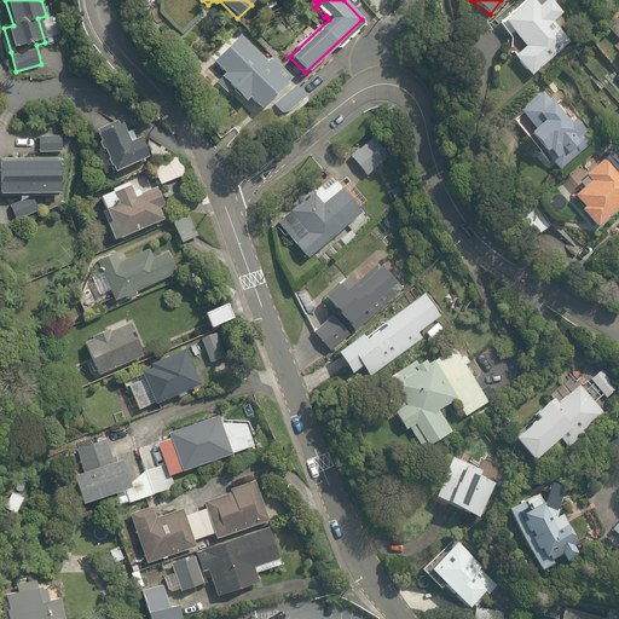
[(509,7),(493,19),(510,40),(514,36),(524,48),(512,58),(527,77),(571,41),(555,22),(565,13),(554,0),(545,0),(539,5),(536,0),(524,0),(512,11),(509,7)]
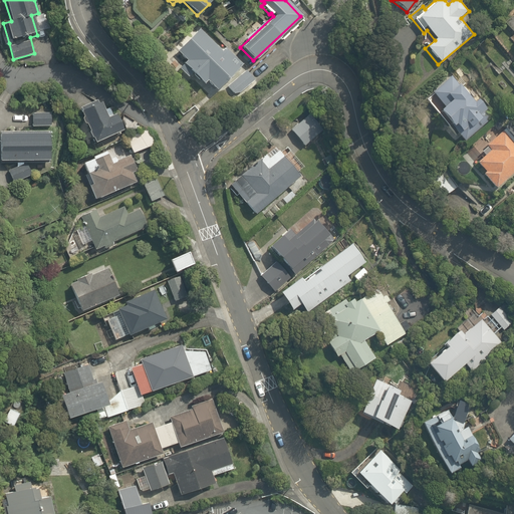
[(221,51),(200,29),(177,51),(186,61),(177,70),(187,80),(194,73),(203,83),(205,81),(215,91),(225,82),(238,69),(236,66),(241,61),(226,46),(221,51)]
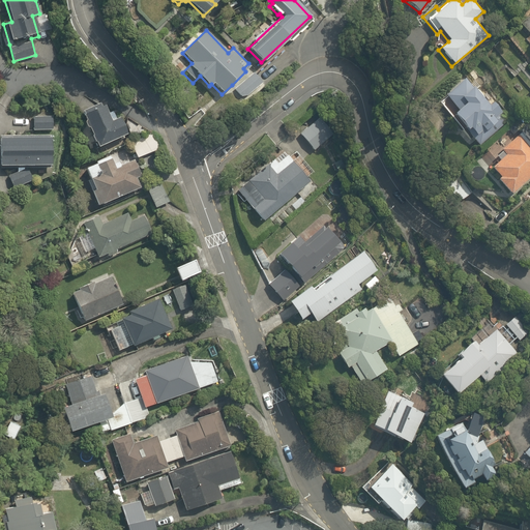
[(261,80),(249,68),(245,71),(232,85),(243,97),(261,80)]
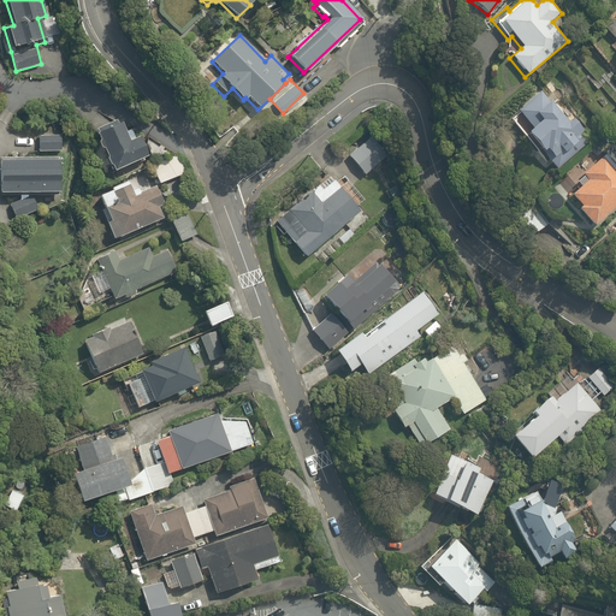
[(558,167),(590,137),(554,98),(550,101),(539,90),(508,119),(526,138),(529,136),(558,167)]
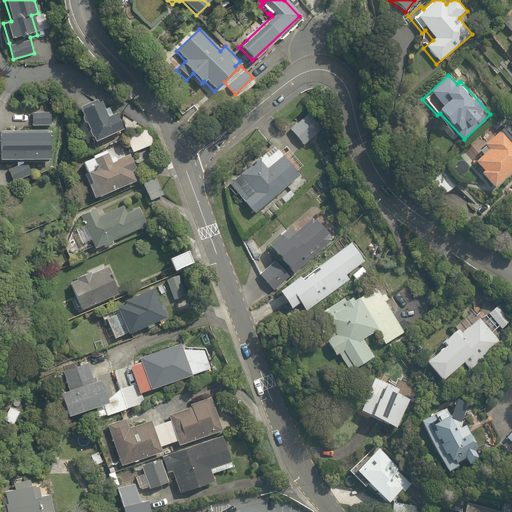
[(102,108),(100,102),(79,111),(92,142),(122,129),(115,113),(112,114),(109,106),(102,108)]
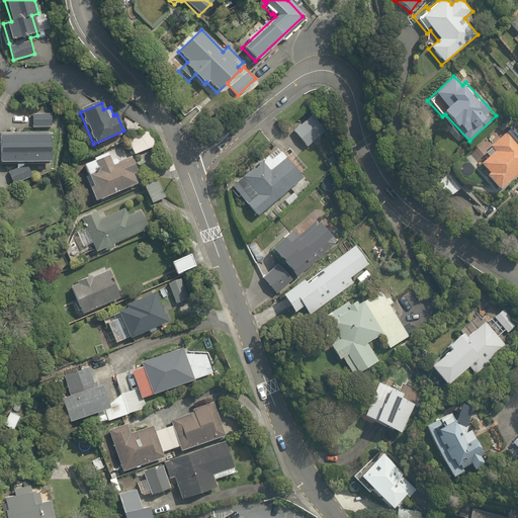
[(30,115),(30,126),(50,126),(50,115),(30,115)]
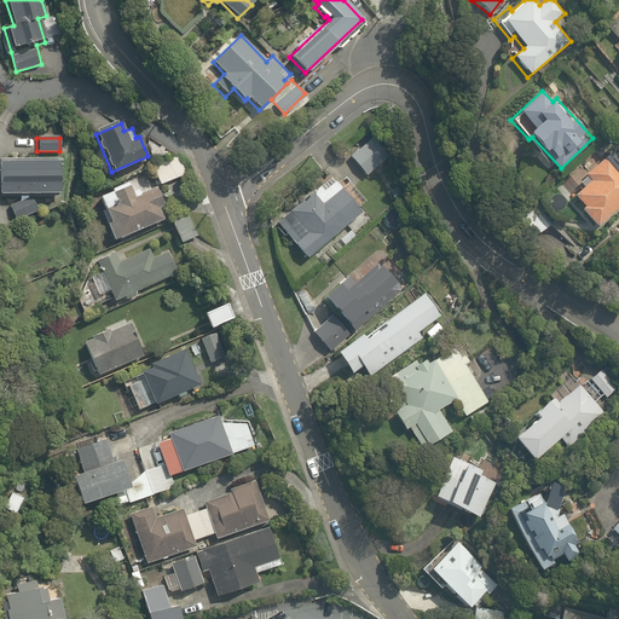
[(365,138),(347,151),(364,174),(382,160),(365,138)]
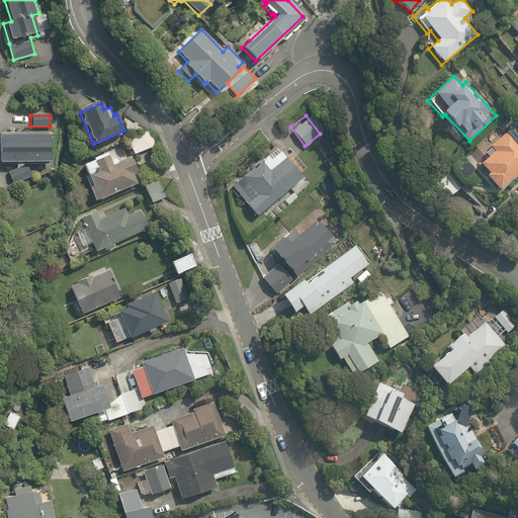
[(486,174),(498,188),(517,171),(517,142),(508,130),(489,146),(494,151),(481,163),(489,172),(486,174)]
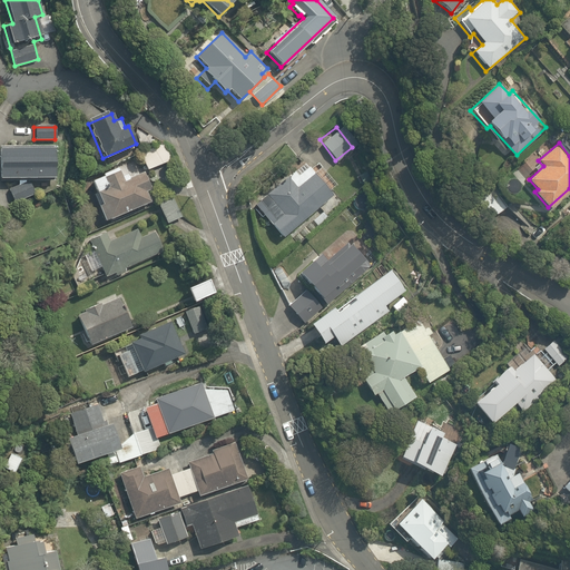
[(141,155),(147,168),(169,159),(163,145),(141,155)]
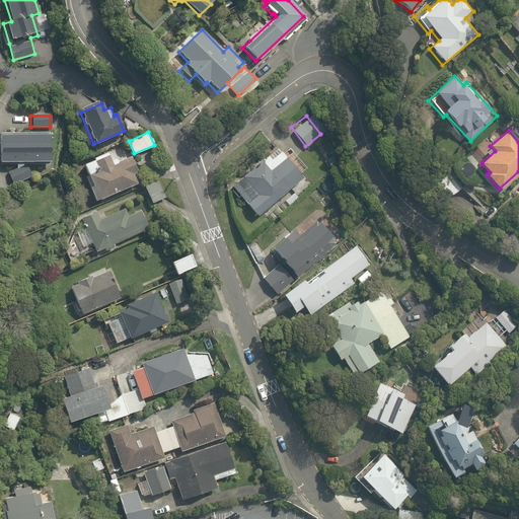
[(0,135),(0,161),(47,162),(47,136),(0,135)]
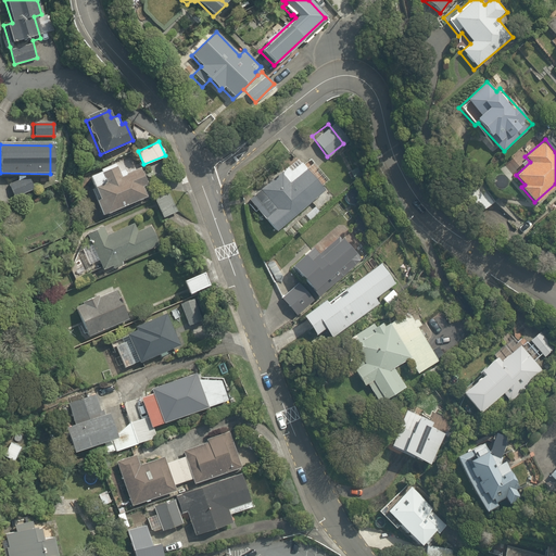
[(101,171),(89,175),(98,196),(91,198),(99,217),(148,198),(142,187),(146,185),(140,169),(128,174),(126,167),(121,169),(117,162),(100,169),(101,171)]
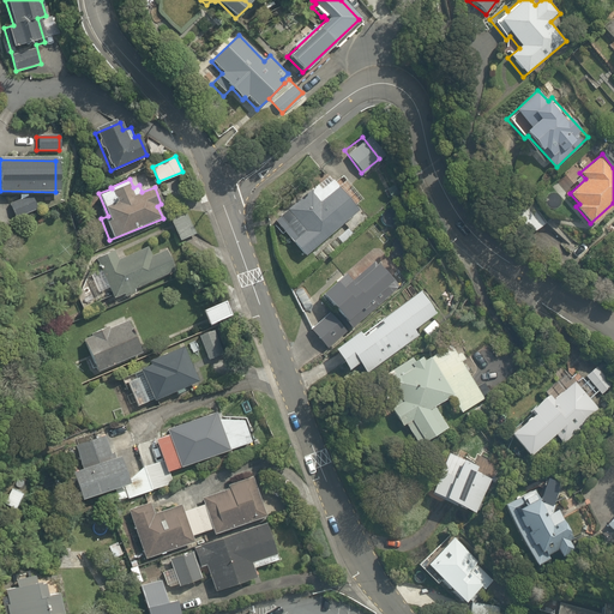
[(337,186),(331,180),(321,188),(315,182),(307,190),(309,192),(275,222),(305,257),(357,211),(354,205),(361,198),(345,179),(337,186)]
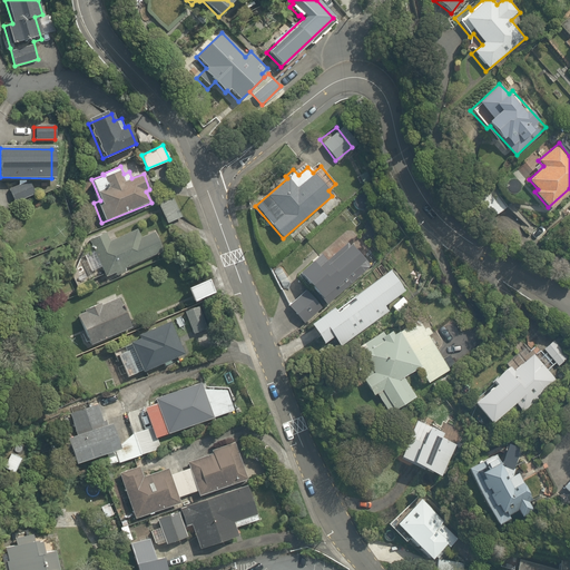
[(7,188),(12,205),(35,197),(28,180),(7,188)]
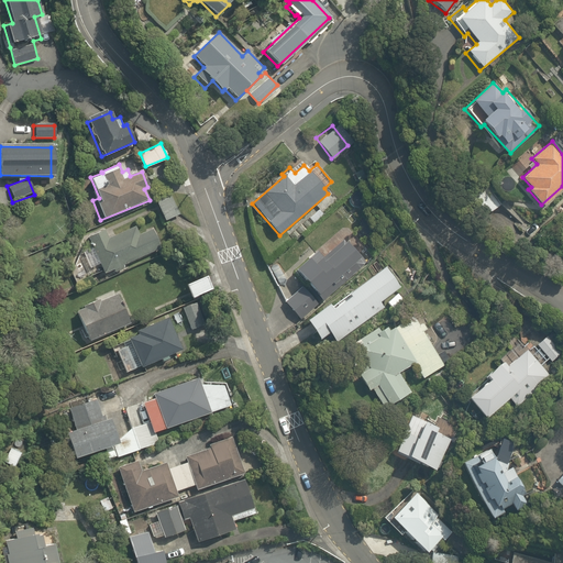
[(488,191),(475,200),(485,216),(498,206),(488,191)]
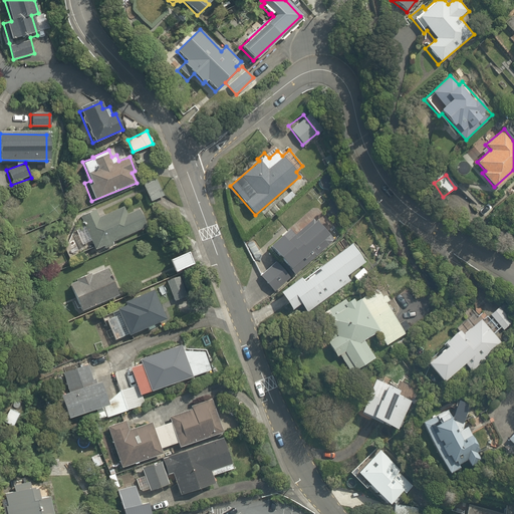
[(157,178),(143,185),(150,201),(164,194),(157,178)]
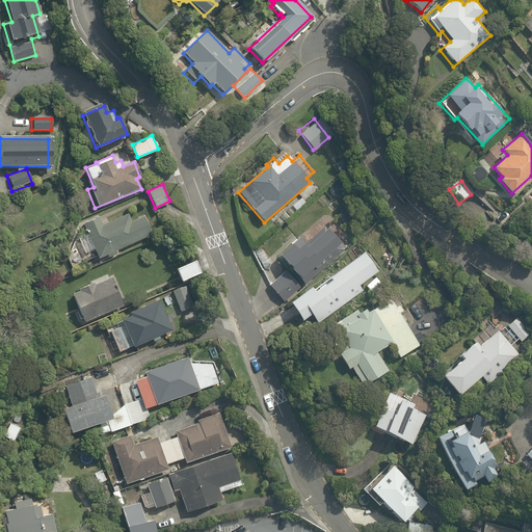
[(100,216),(82,222),(97,259),(106,256),(107,258),(117,254),(116,249),(153,235),(144,214),(131,220),(128,212),(102,221),(100,216)]
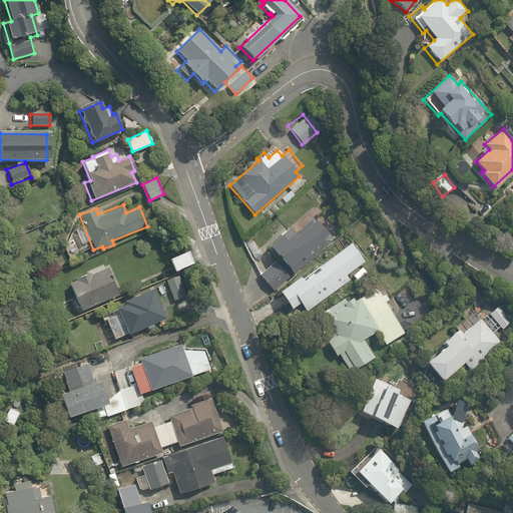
[(273,292),(332,238),(320,224),(318,227),(311,219),(296,233),(290,226),(269,244),(280,258),(259,276),(273,292)]
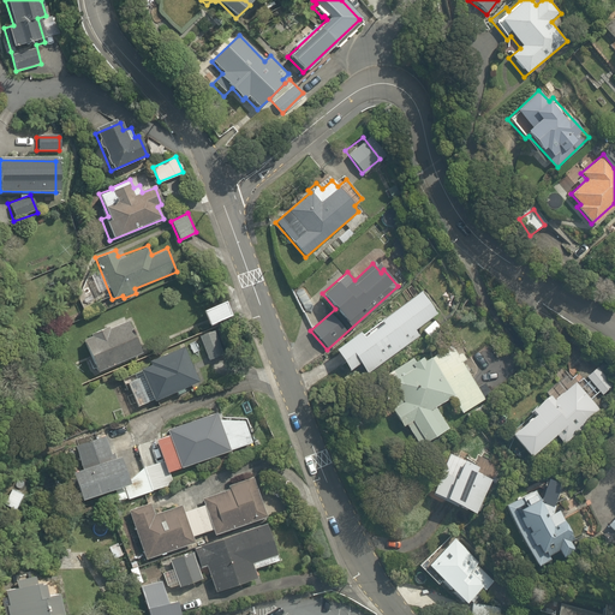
[(359,332),(334,348),(348,370),(359,362),(366,374),(419,336),(415,330),(421,326),(428,336),(439,328),(433,318),(436,315),(421,292),(360,334),(359,332)]
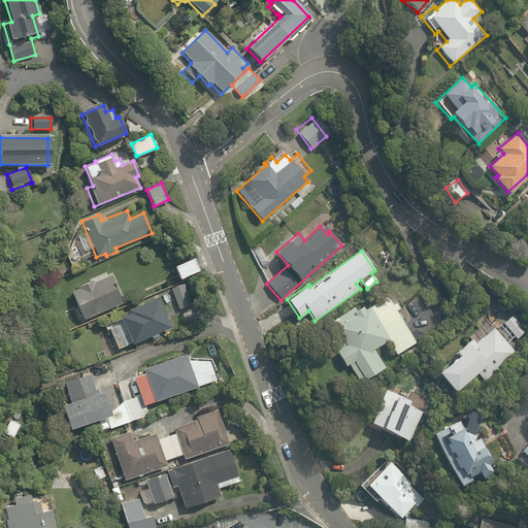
[(199,270),(193,259),(174,267),(179,278),(199,270)]
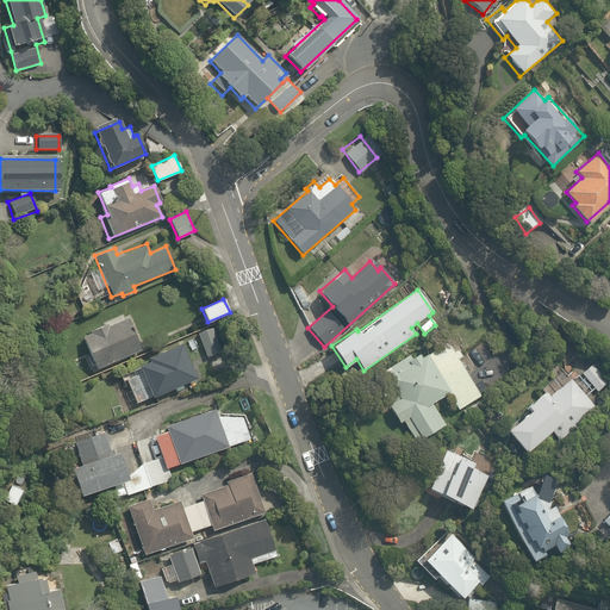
[(95,369),(139,350),(125,318),(81,336),(95,369)]
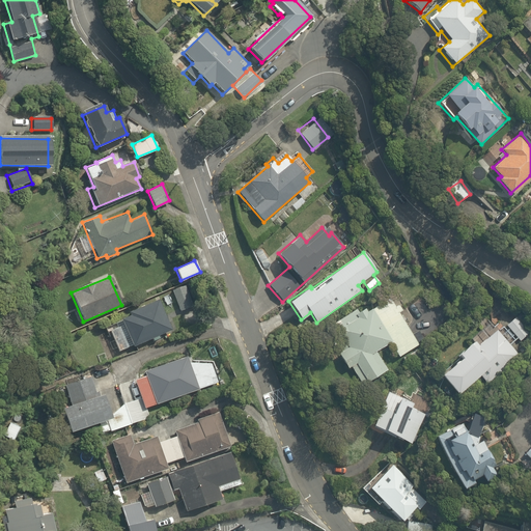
[(187,284),(171,290),(178,311),(195,305),(187,284)]
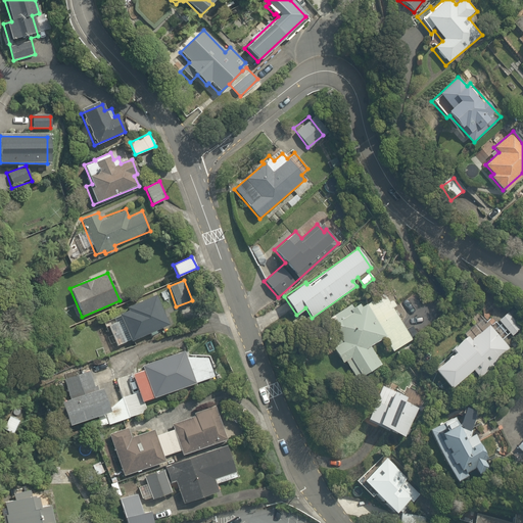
[(150,335),(155,333),(154,331),(168,326),(155,295),(126,307),(127,310),(116,314),(117,316),(102,322),(105,329),(107,328),(114,346),(125,342),(129,340),(130,341),(149,333),(150,335)]
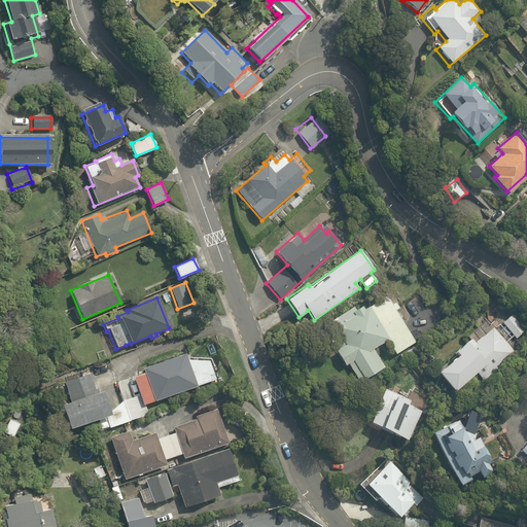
[(376,347),(380,345),(386,355),(393,351),(394,353),(413,341),(394,310),(398,308),(394,302),(391,304),(388,299),(373,308),(367,297),(320,326),(344,364),(346,363),(358,383),(387,364),(376,347)]
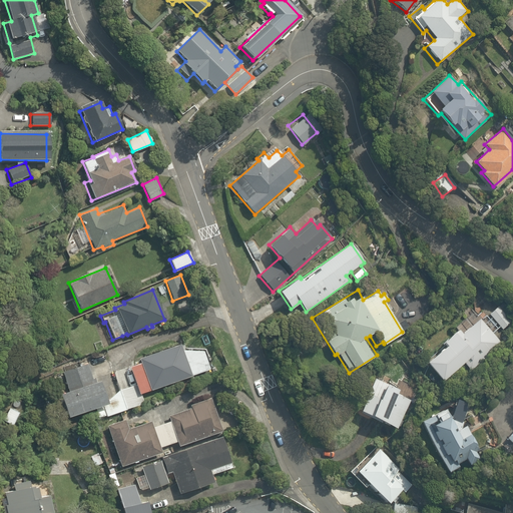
[(469,371),(501,346),(479,318),(461,334),(460,334),(459,334),(458,333),(457,333),(456,333),(455,333),(454,334),(453,334),(452,334),(451,334),(450,335),(449,335),(448,336),(447,337),(446,337),(446,338),(445,338),(445,339),(444,340),(443,341),(443,342),(443,343),(442,343),(442,344),(442,345),(442,346),(442,347),(442,348),(442,349),(425,362),(440,381),(463,363),(469,371)]
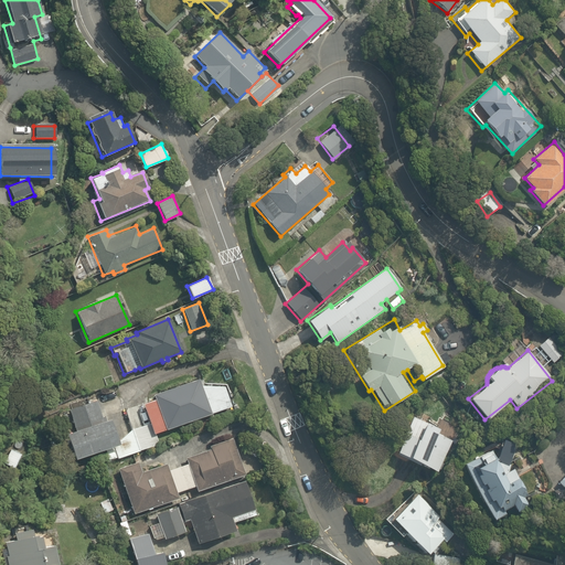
[(228,406),(222,386),(201,386),(199,379),(150,396),(152,402),(142,405),(153,434),(228,406)]
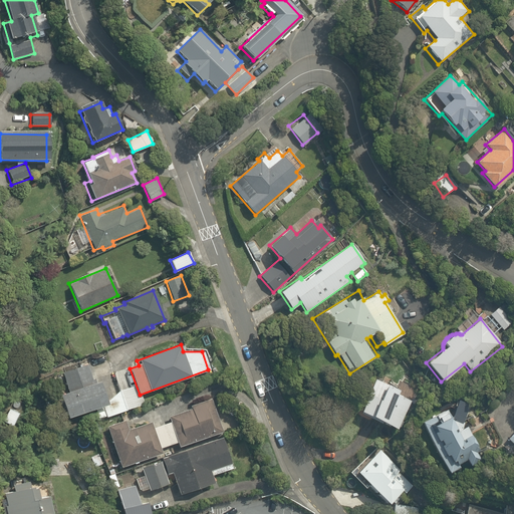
[(67,418),(105,404),(102,399),(96,380),(91,382),(85,365),(63,372),(64,375),(63,376),(69,392),(62,395),(62,397),(58,397),(58,402),(62,403),(67,418)]
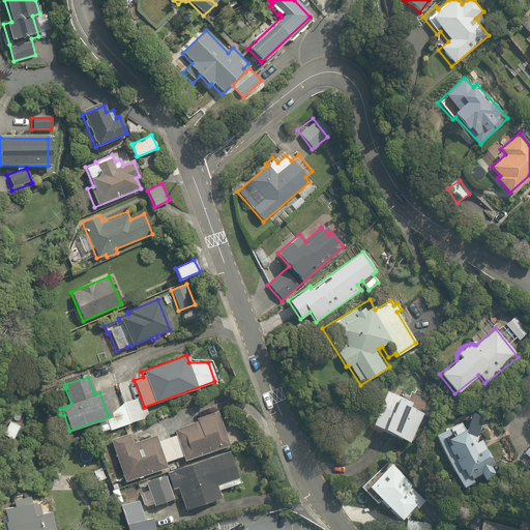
[(136,400),(128,380),(115,384),(123,405),(106,411),(113,430),(143,418),(136,400)]
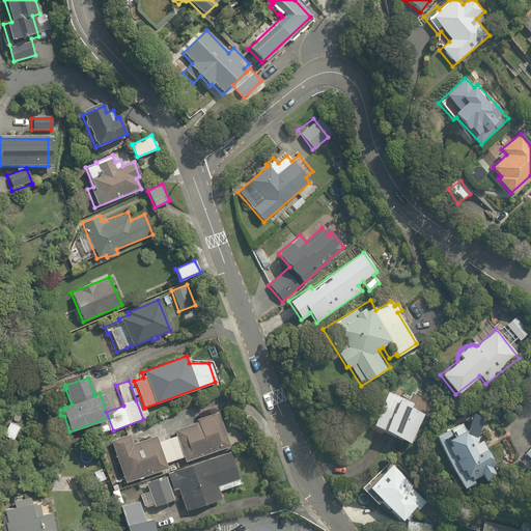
[(393,394),(388,391),(371,424),(409,443),(424,414),(411,407),(412,404),(401,398),(403,395),(395,391),(393,394)]
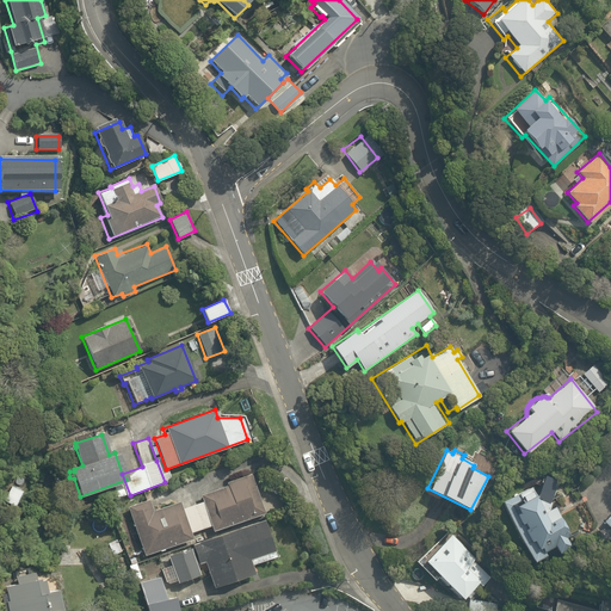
[(199,501),(192,504),(191,497),(161,507),(158,497),(127,506),(142,555),(191,539),(189,534),(209,526),(211,532),(263,516),(247,467),(223,476),(222,476),(221,476),(221,477),(220,477),(218,477),(218,479),(217,479),(216,480),(215,481),(215,482),(214,482),(214,483),(214,485),(213,485),(213,486),(213,487),(213,488),(213,489),(213,491),(198,495),(199,501)]
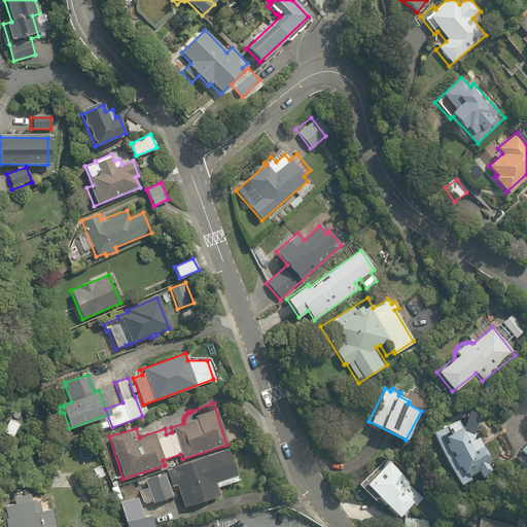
[(10,436),(18,422),(8,418),(1,431),(10,436)]
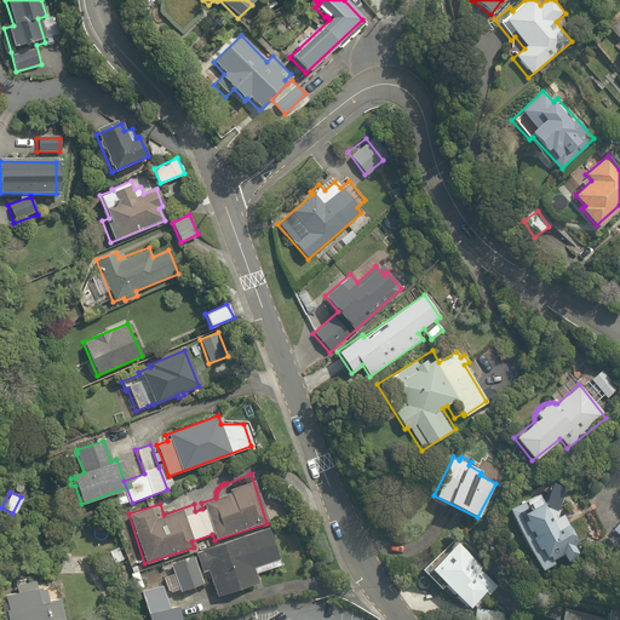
[(567,521),(562,511),(544,506),(539,495),(506,510),(538,575),(561,564),(562,567),(579,560),(583,541),(581,538),(572,518),(567,521)]
